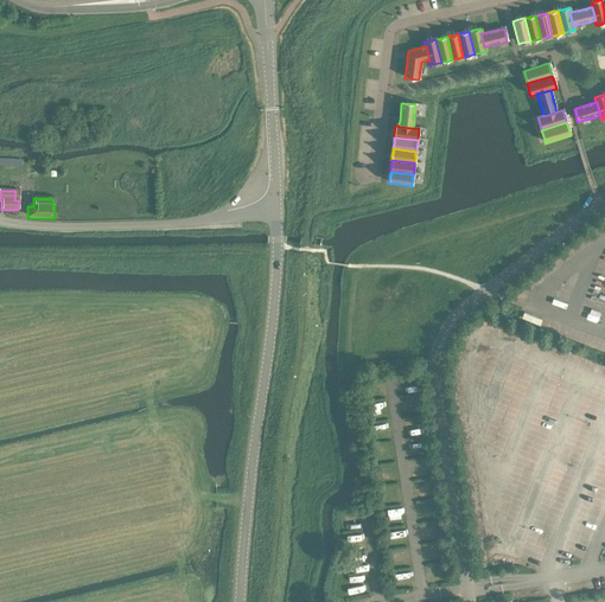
[(381,378),(379,359),(370,360),(374,379),(381,378)]
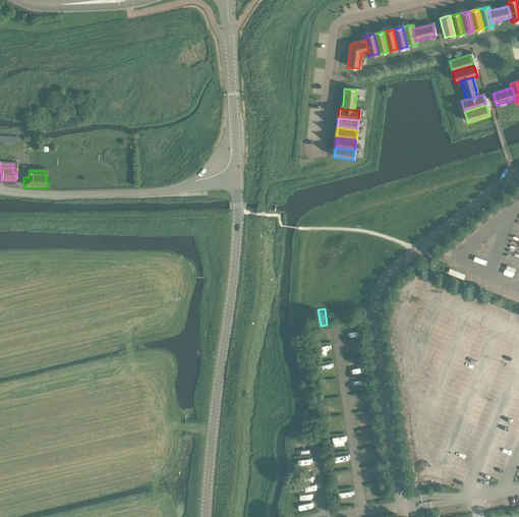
[(354,336),(350,308),(343,309),(347,337),(354,336)]
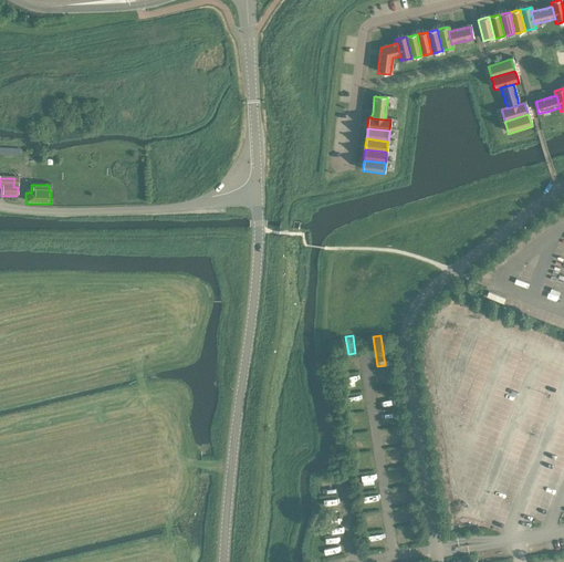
[(348,354),(345,336),(338,337),(342,355),(348,354)]
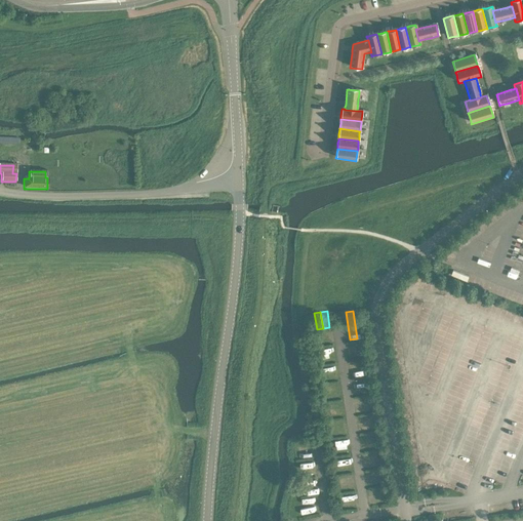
[(350,339),(346,312),(339,313),(344,341),(350,339)]
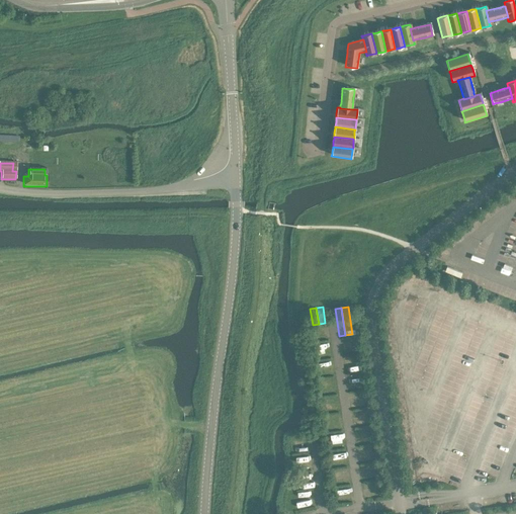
[(313,325),(310,309),(304,310),(306,326),(313,325)]
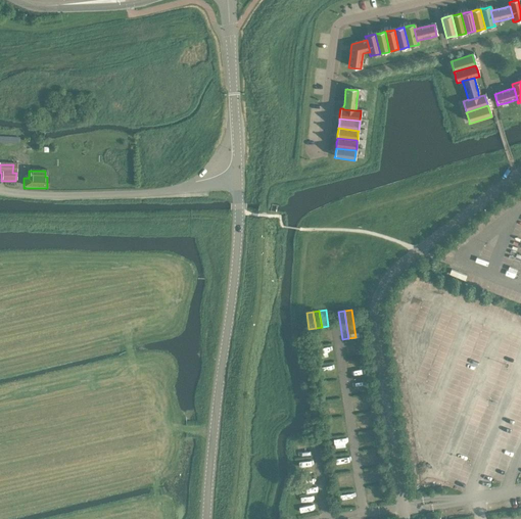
[(360,365),(356,337),(348,338),(352,366),(360,365)]
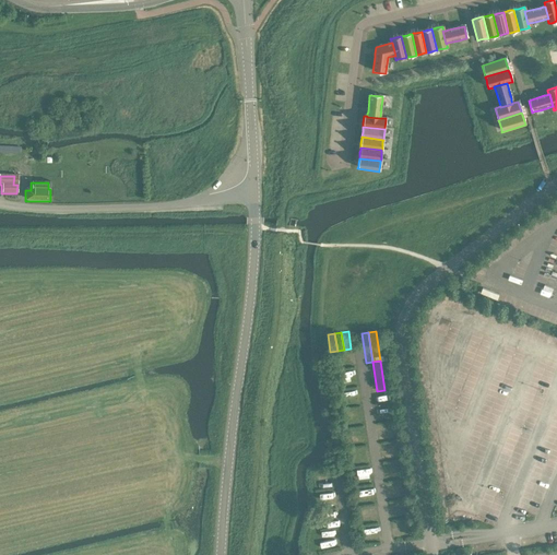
[(377,391),(372,362),(366,363),(370,392),(377,391)]
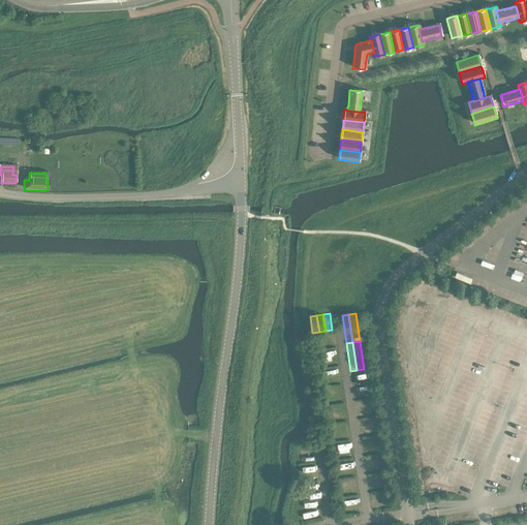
[(336,373),(332,345),(326,346),(330,374),(336,373)]
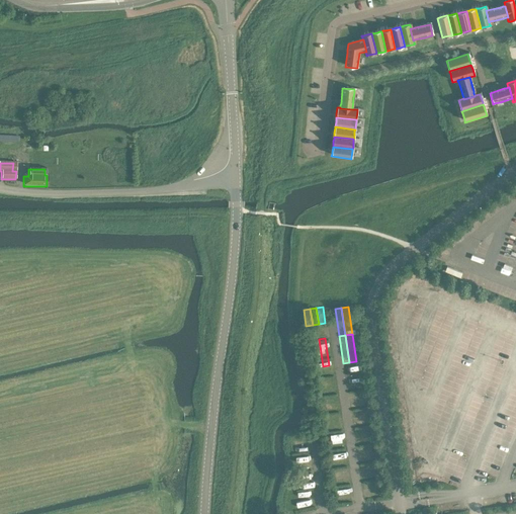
[(323,366),(319,339),(313,340),(317,367),(323,366)]
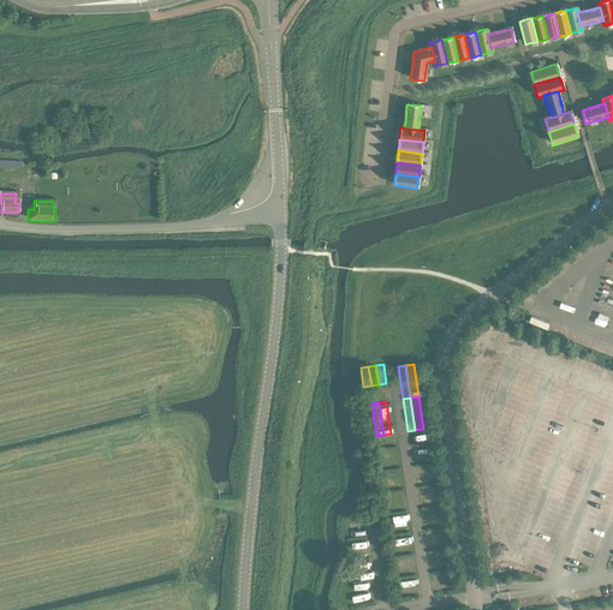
[(396,466),(391,434),(384,435),(388,466),(396,466)]
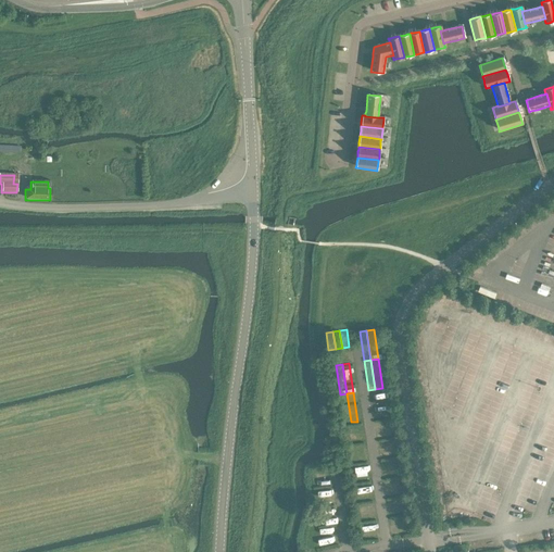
[(351,422),(347,393),(340,394),(344,423),(351,422)]
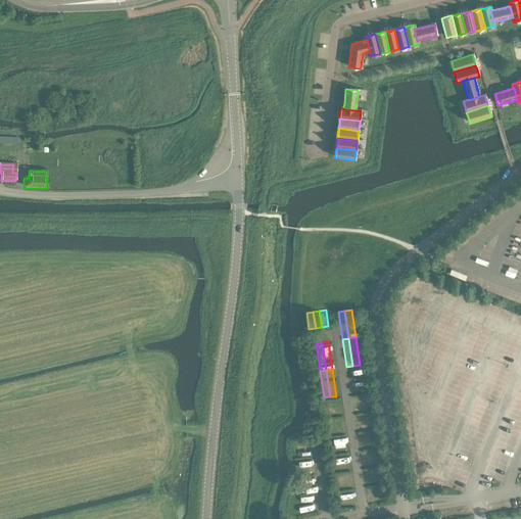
[(366,408),(362,380),(356,381),(360,409),(366,408)]
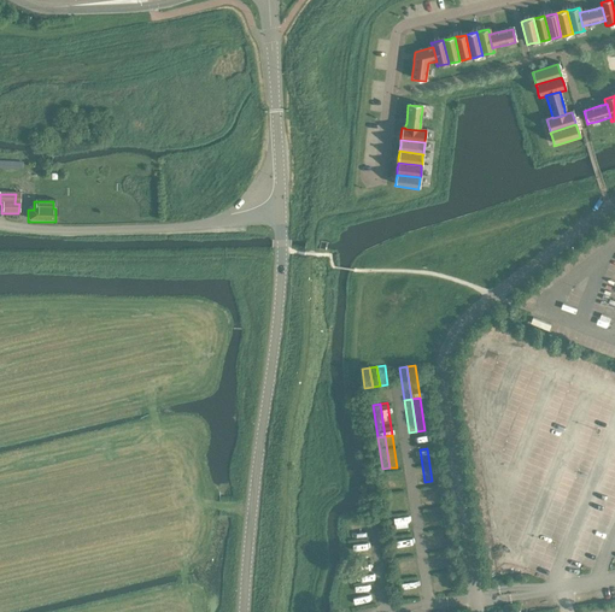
[(425,482),(420,449),(411,451),(416,483),(425,482)]
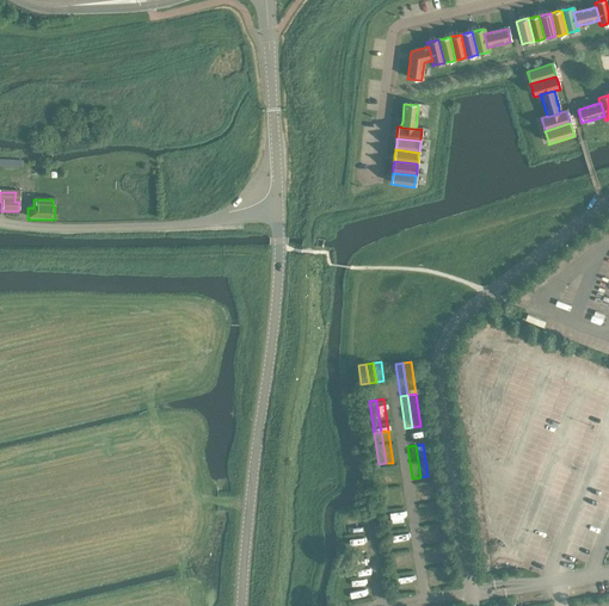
[(432,508),(428,476),(420,477),(425,509),(432,508)]
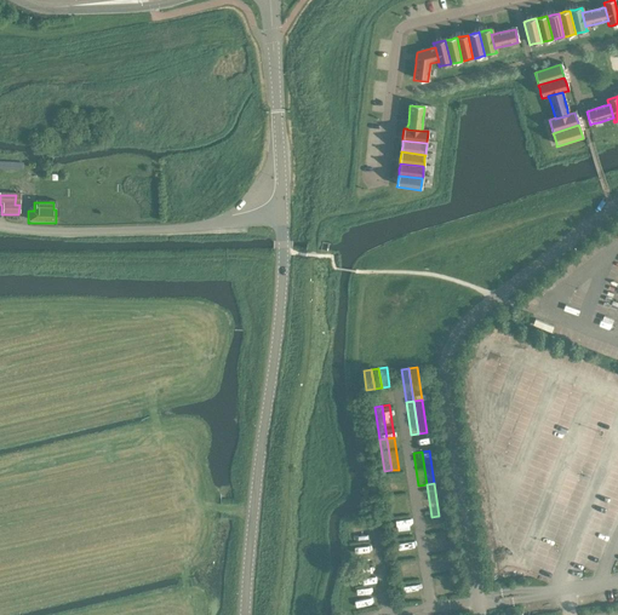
[(431,517),(427,484),(418,486),(423,518),(431,517)]
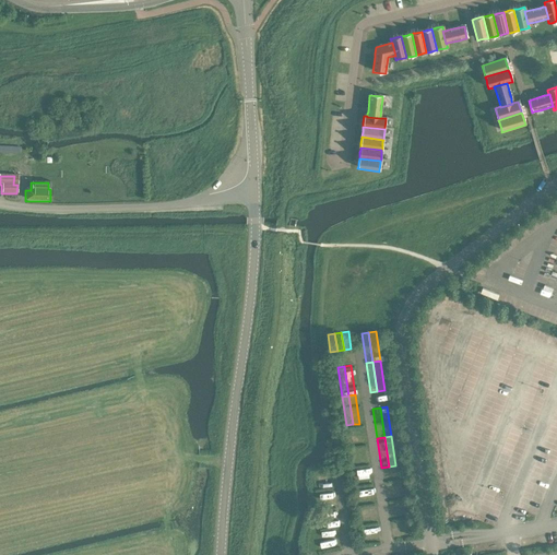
[(359,469),(355,439),(348,440),(353,470),(359,469)]
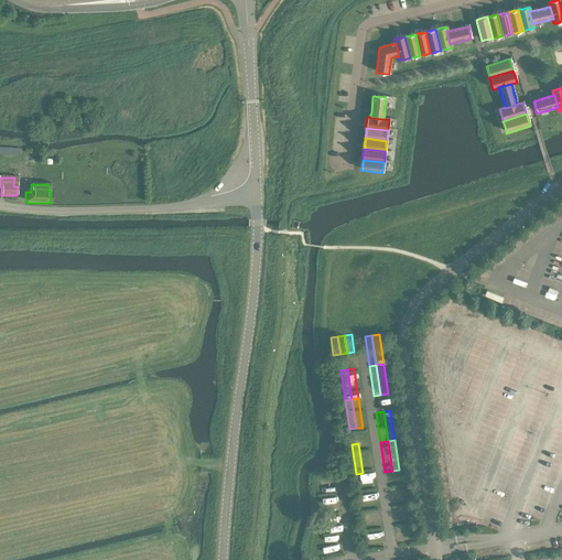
[(369,472),(365,443),(358,443),(363,473),(369,472)]
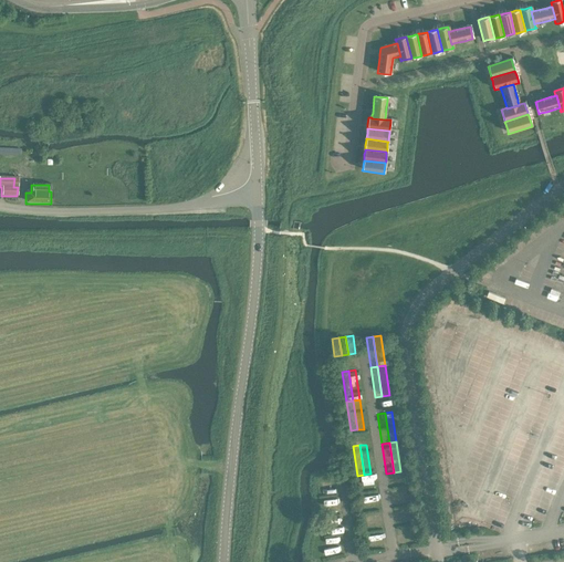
[(375,503),(371,474),(364,475),(368,505),(375,503)]
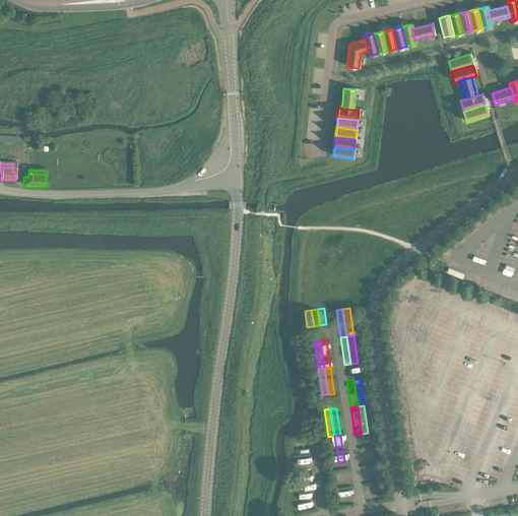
[(338,463),(334,436),(328,437),(332,464),(338,463)]
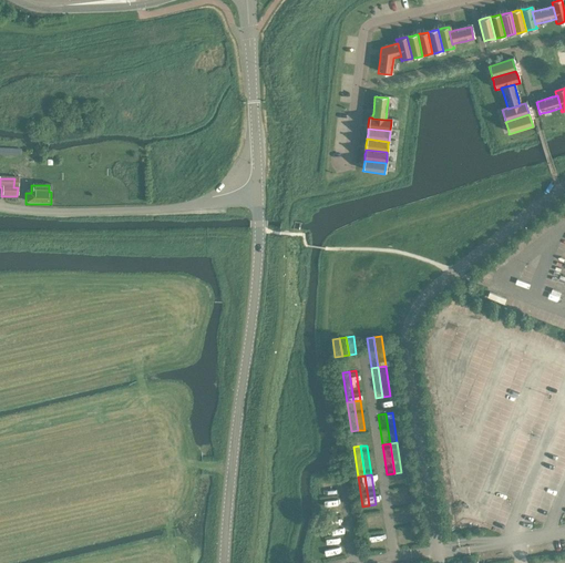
[(350,483),(349,477),(319,480),(320,488),(350,483)]
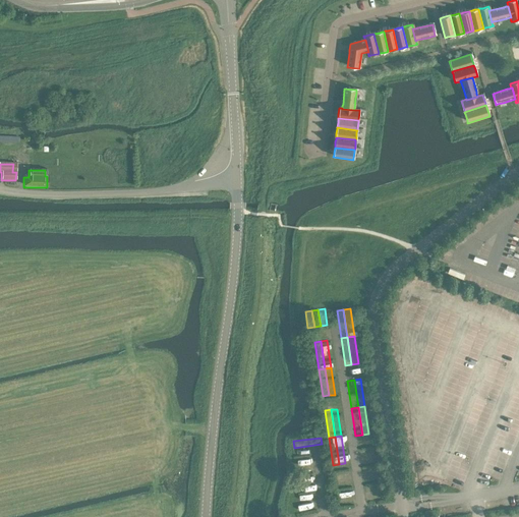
[(322,450),(322,444),(294,448),(294,454),(322,450)]
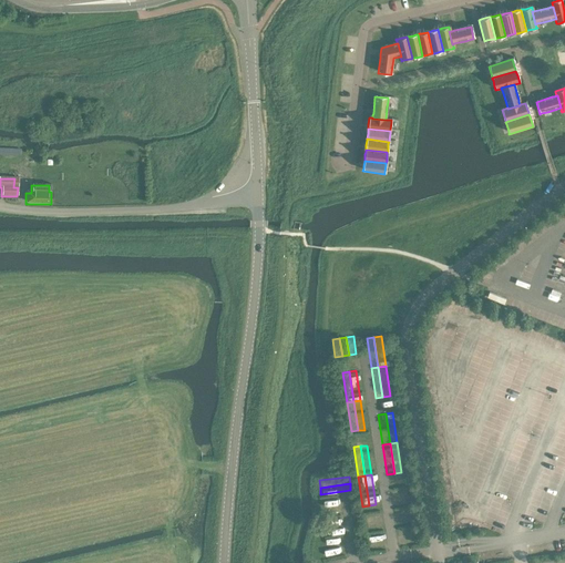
[(409,521),(404,491),(398,492),(402,522),(409,521)]
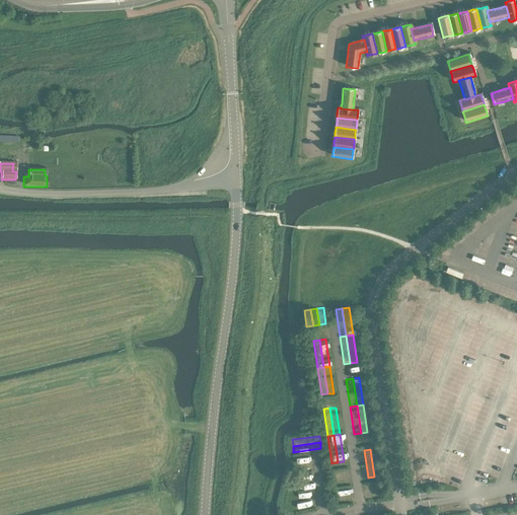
[(368,477),(364,450),(357,451),(361,479),(368,477)]
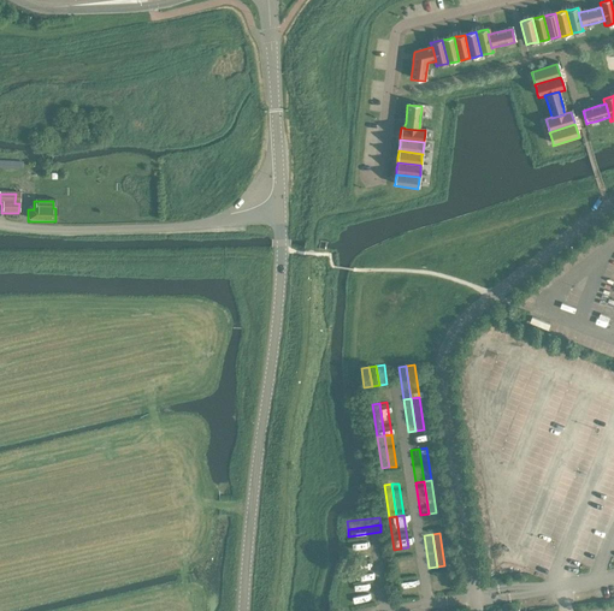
[(371,567),(367,546),(360,547),(362,567),(371,567)]
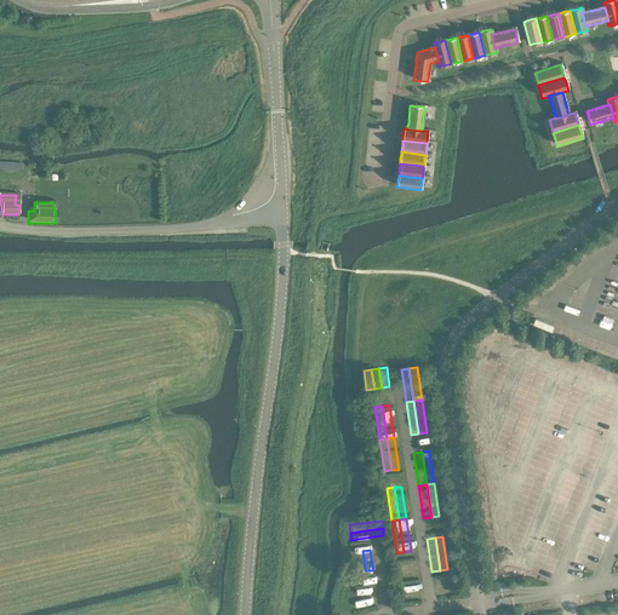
[(365,570),(362,551),(355,552),(358,572),(365,570)]
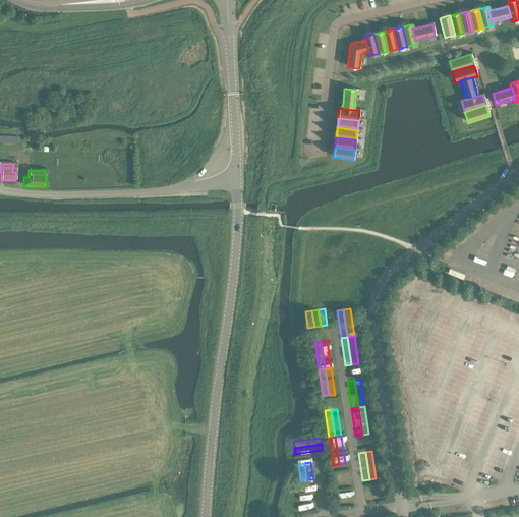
[(353,508),(349,480),(342,481),(346,509),(353,508)]
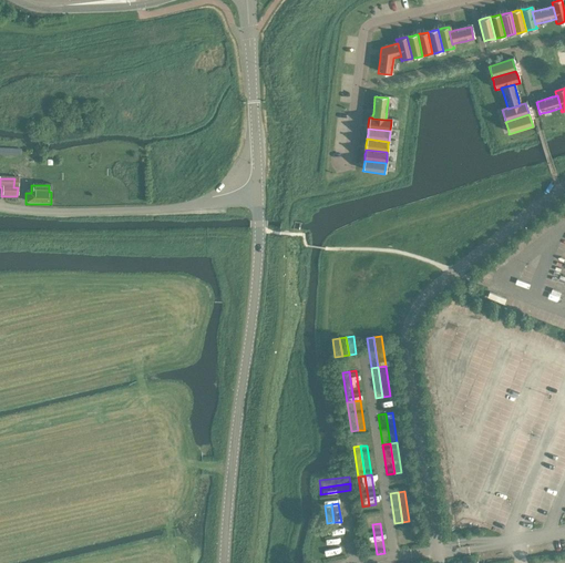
[(377,554),(372,524),(366,525),(370,555),(377,554)]
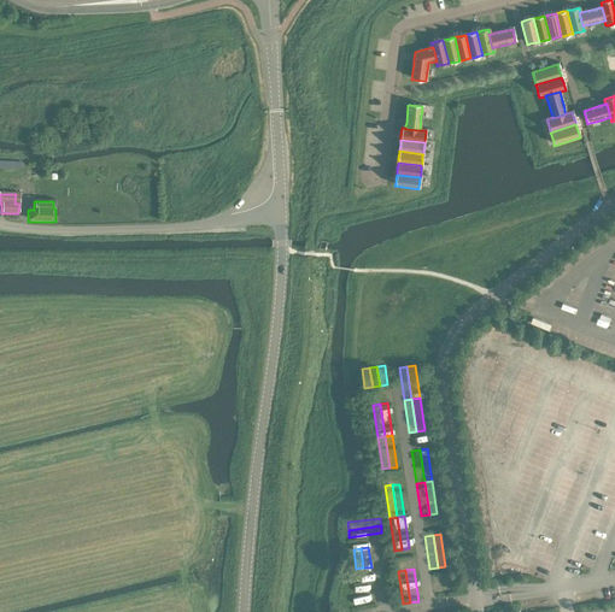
[(358,610),(362,583),(346,581),(343,607),(358,610)]
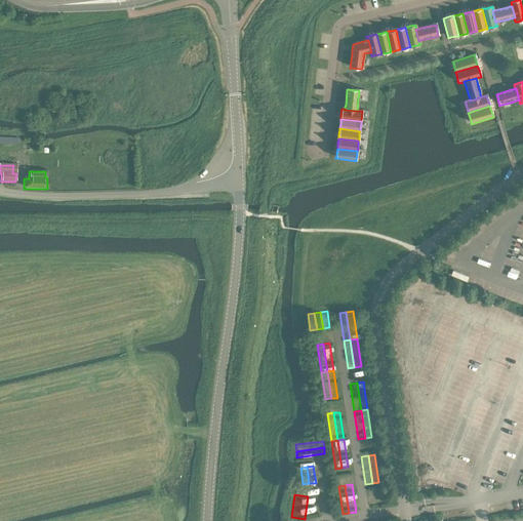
[(385,504),(384,497),(367,499),(368,506),(385,504)]
